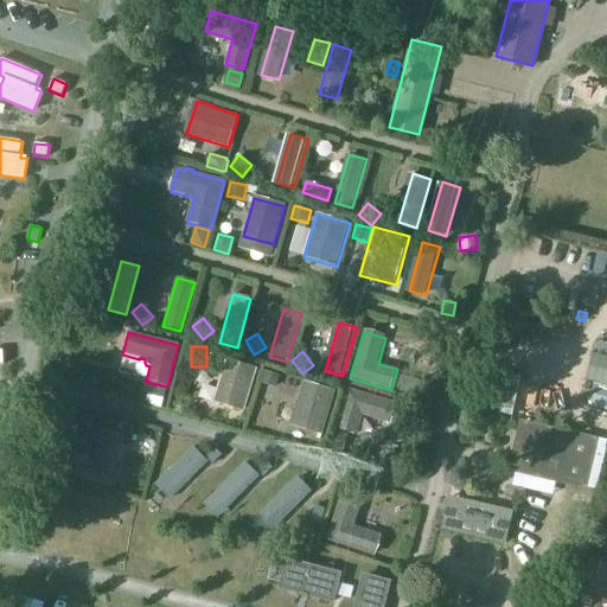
[(227,359),(213,403),(244,413),(257,369),(227,359)]
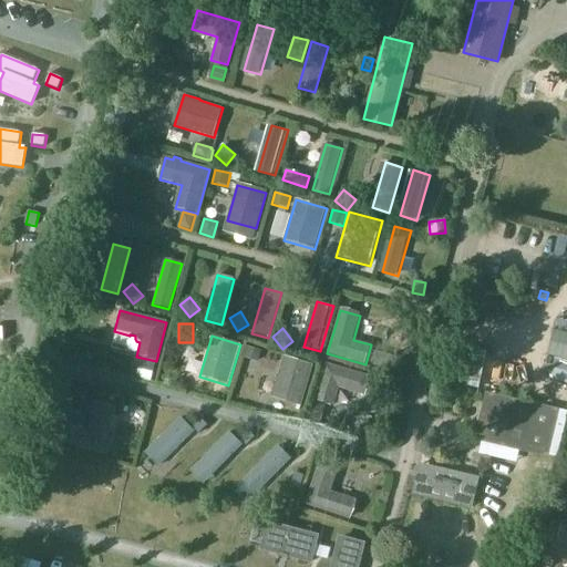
[(244,358),(258,362),(261,351),(247,347),(244,358)]
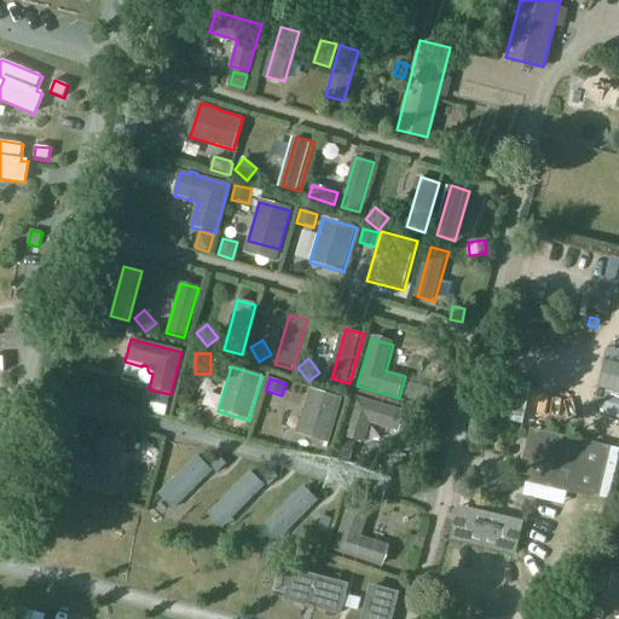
[(408,382),(404,397),(417,400),(421,386),(408,382)]
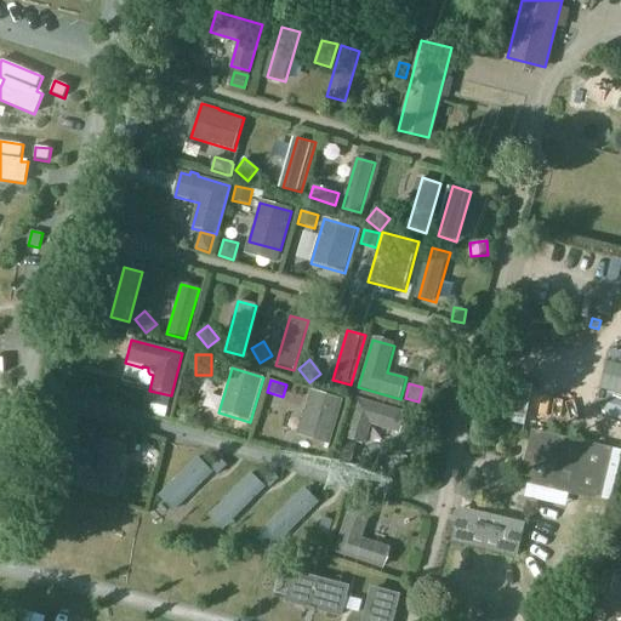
[(312,391),(303,419),(302,419),(296,436),(330,446),(345,402),(312,391)]
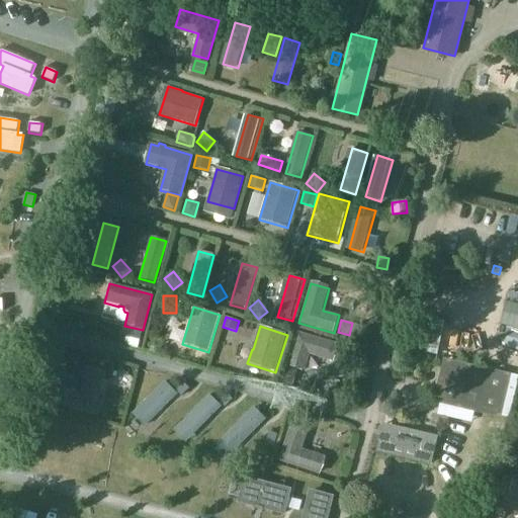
[(139,348),(143,332),(128,329),(124,345),(139,348)]
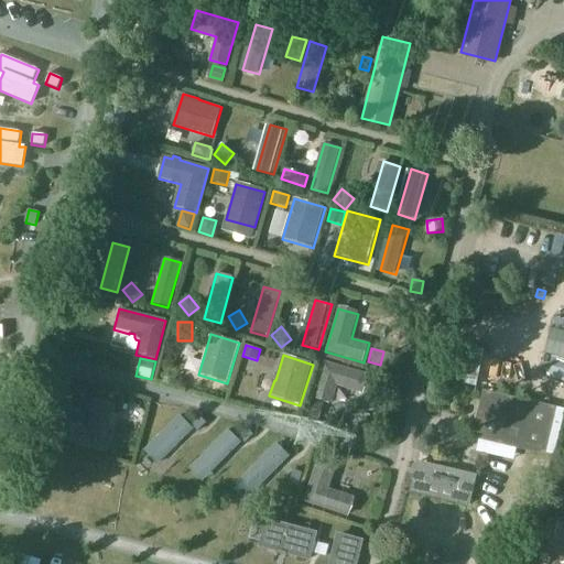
[(323,365),(313,399),(333,404),(337,388),(362,394),(368,377),(323,365)]
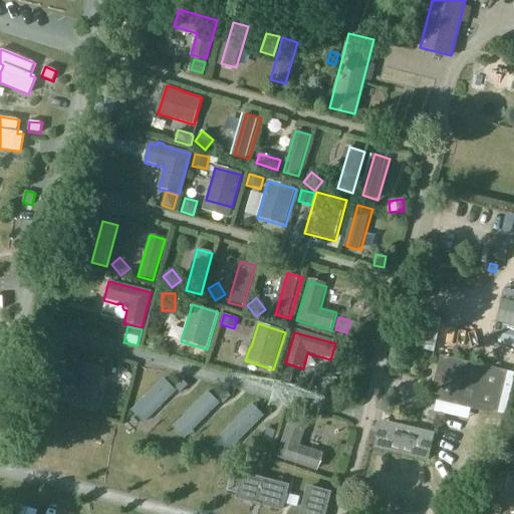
[(440,396),(438,402),(497,415),(499,409),(506,375),(504,374),(447,361),(440,396)]
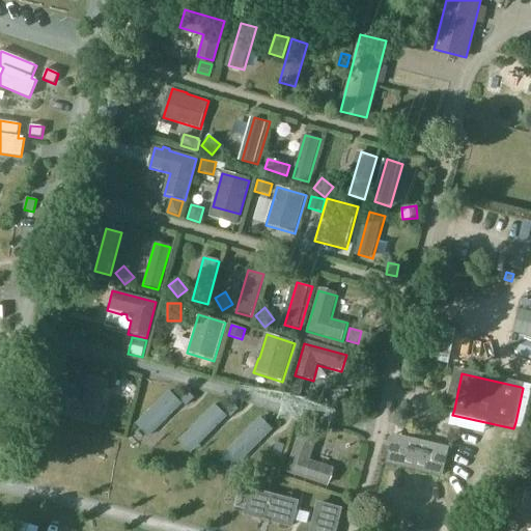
[(292,376),(288,393),(300,396),(305,381),(292,376)]
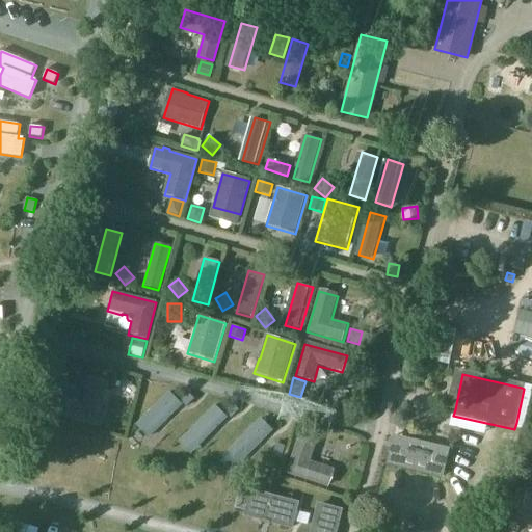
[(89,378),(85,393),(86,393),(83,404),(67,399),(61,418),(97,428),(109,383),(89,378)]
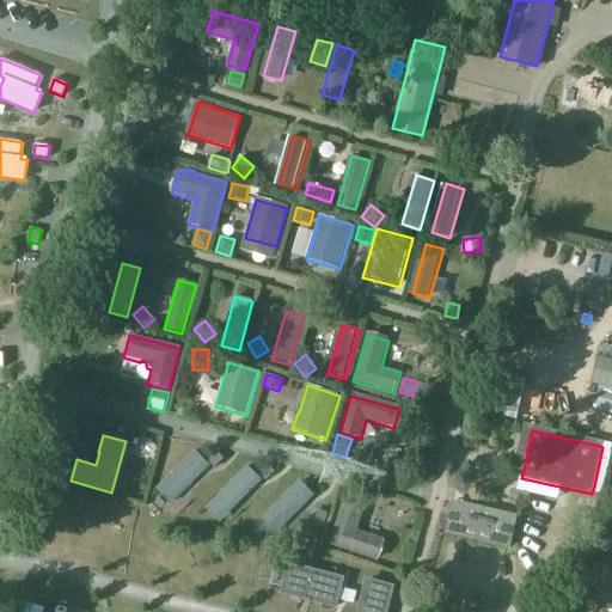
[(173,503),(209,466),(195,452),(159,489),(163,494),(167,499),(173,503)]
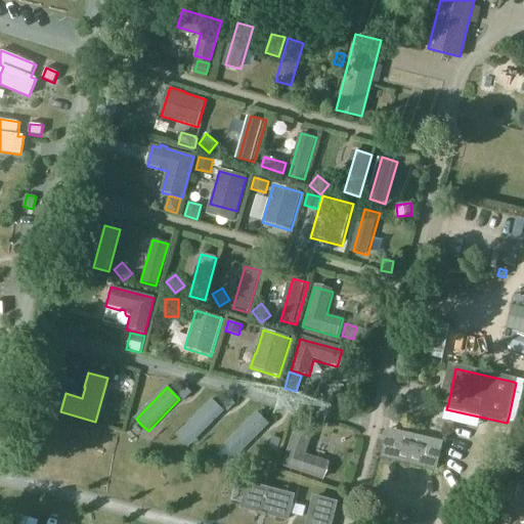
[(191,393),(186,387),(178,395),(184,400),(191,393)]
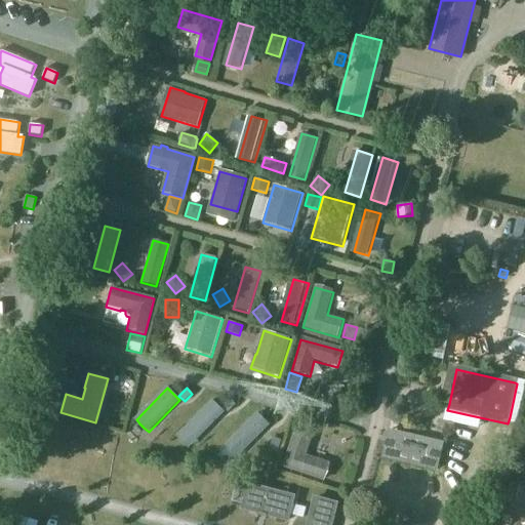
[(52,408),(56,395),(40,390),(36,403),(52,408)]
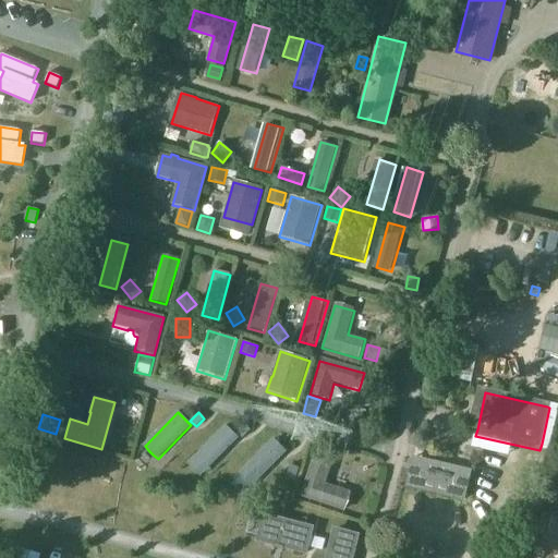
[(251,429),(244,424),(237,433),(242,438),(251,429)]
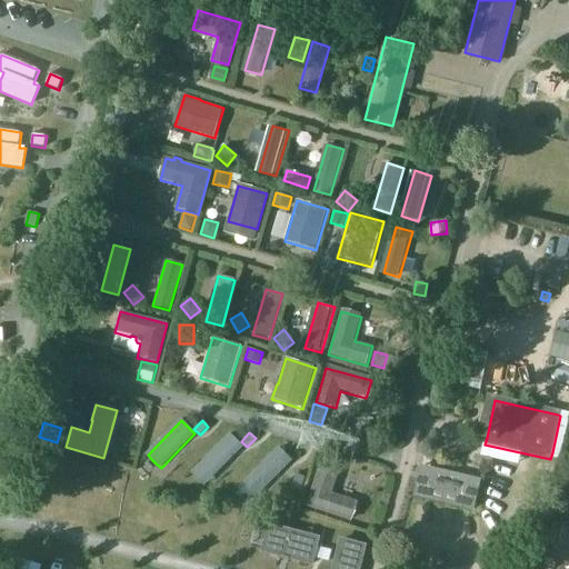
[(215,476),(243,447),(231,433),(200,465),(211,476),(215,476)]
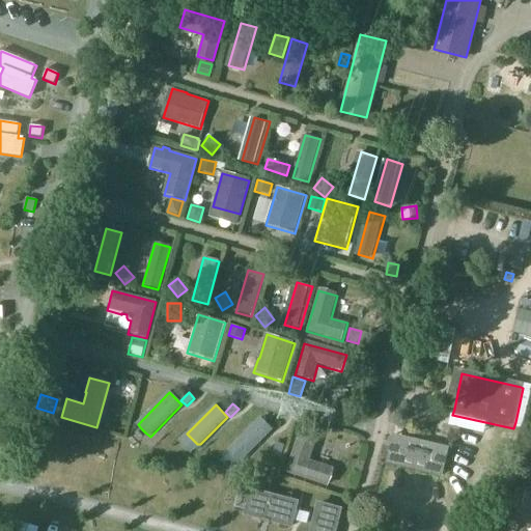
[(32,422),(33,418),(30,415),(26,415),(23,417),(22,421),(25,425),(29,425),(32,422)]
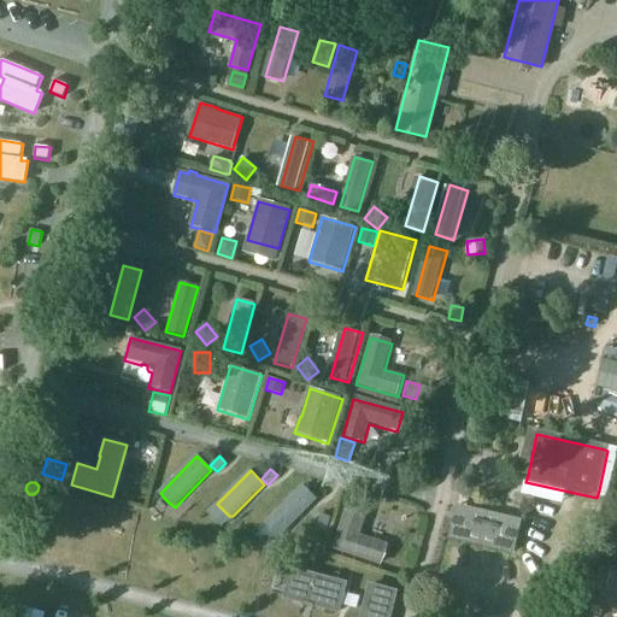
[(280,536),(317,499),(304,486),(266,523),(280,536)]
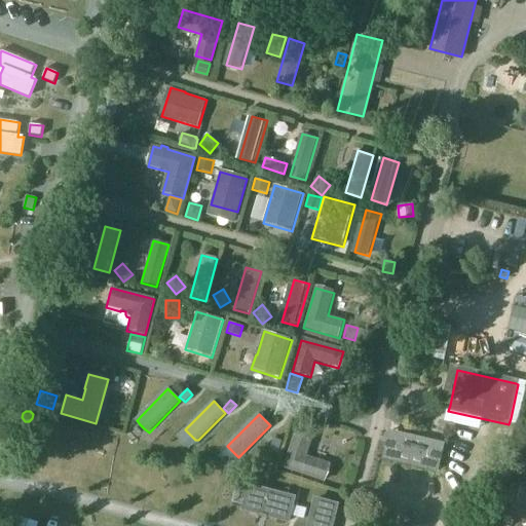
[(304,418),(299,433),(312,438),(317,423),(304,418)]
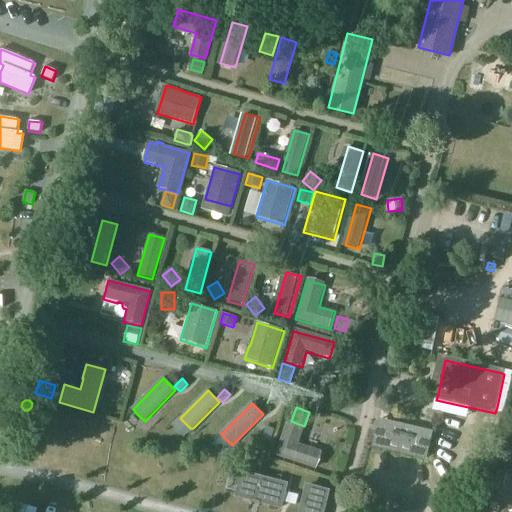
[(385,422),(379,447),(421,457),(427,432),(385,422)]
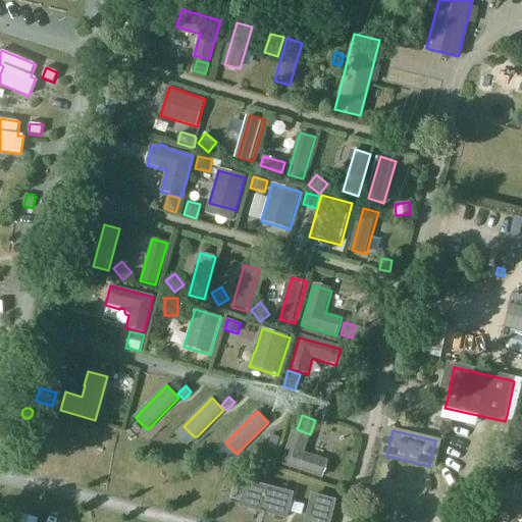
[(308,438),(292,432),(281,465),(322,478),(327,463),(303,455),(308,438)]
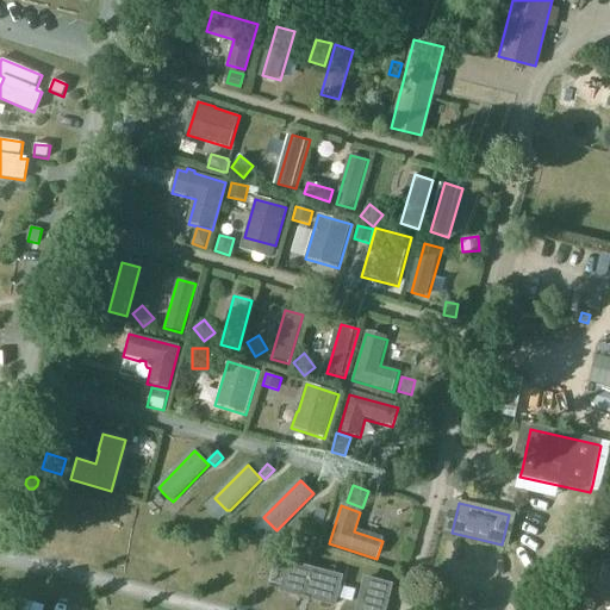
[(328,511),(318,508),(315,521),(323,523),(328,511)]
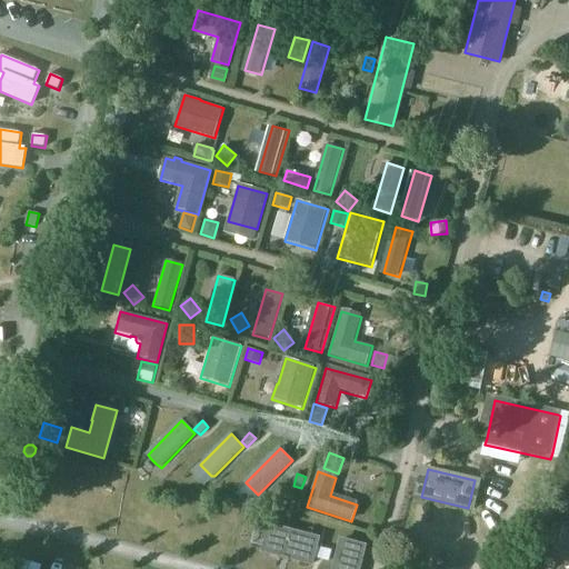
[(319,539),(270,526),(263,551),(312,565),(315,558),(317,547),(319,539)]
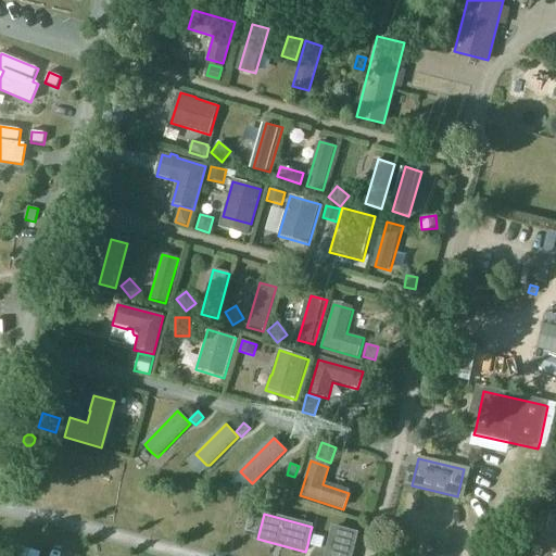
[(351,555),(357,534),(335,528),(326,555),(351,555)]
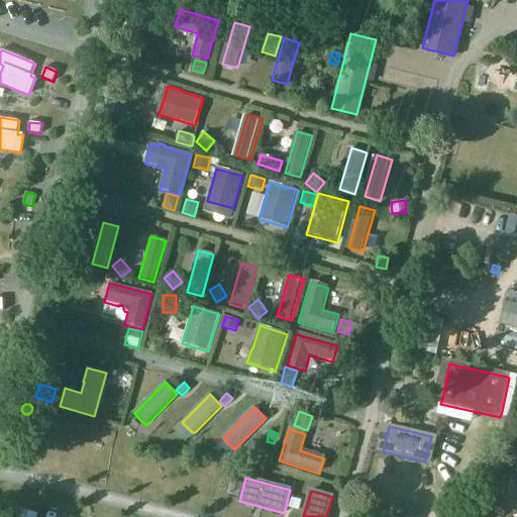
[(288,497),(286,507),(299,510),(302,500),(288,497)]
